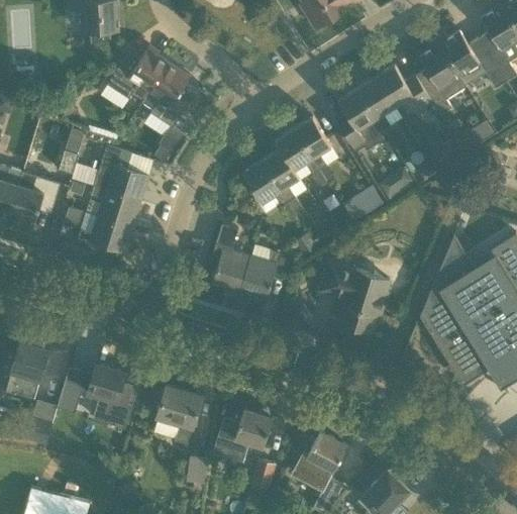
[(67,0),(69,9),(79,8),(80,20),(78,20),(79,32),(90,31),(91,44),(111,42),(110,31),(119,30),(117,0),(67,0)]
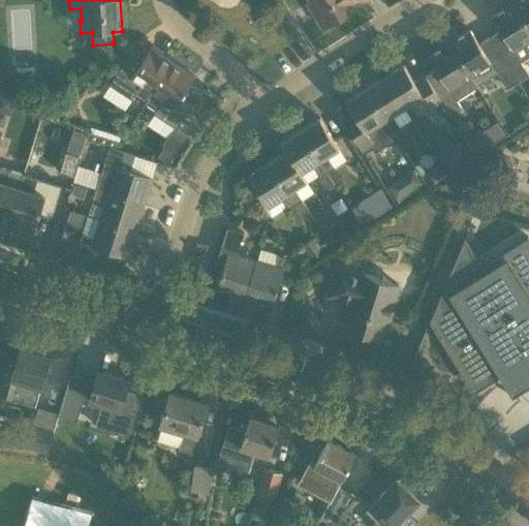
[(308,0),(309,2),(306,3),(307,5),(310,3),(315,11),(312,12),(322,30),(354,10),(352,8),(366,0),(308,0)]
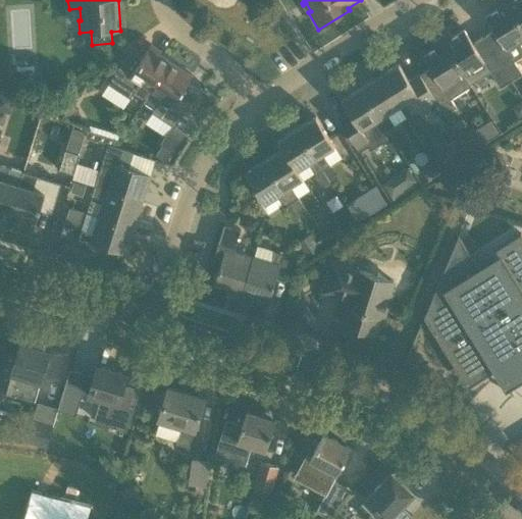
[(521,57),(521,31),(503,0),(493,6),(497,11),(485,18),(493,33),(483,39),(511,83),(521,75),(514,63),(521,57)]
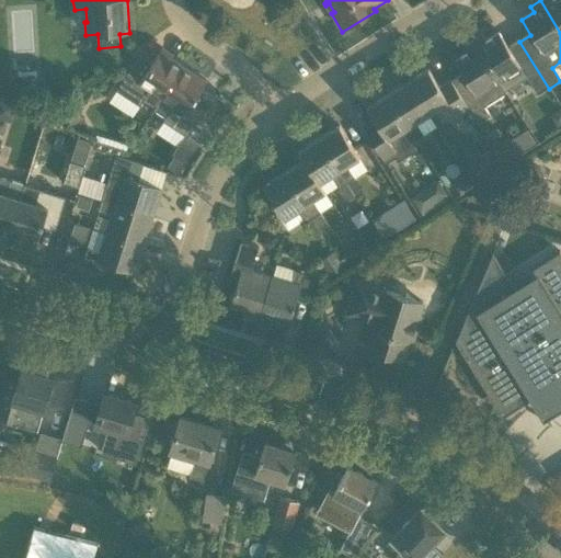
[(560,0),(540,0),(560,33),(560,0)]
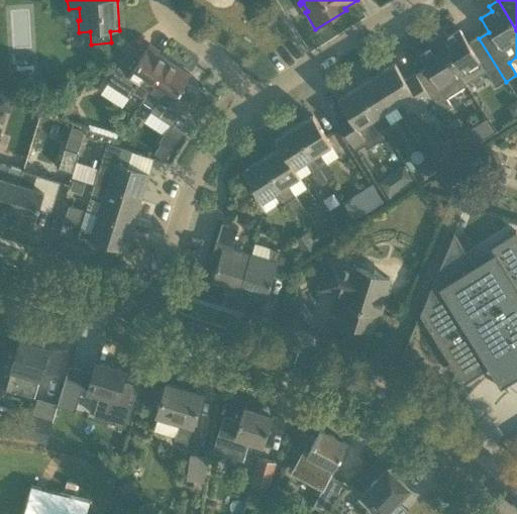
[(444,33),(436,39),(466,87),(467,87),(466,85),(485,73),(495,89),(506,82),(479,38),(469,45),(459,31),(447,38),(444,33)]
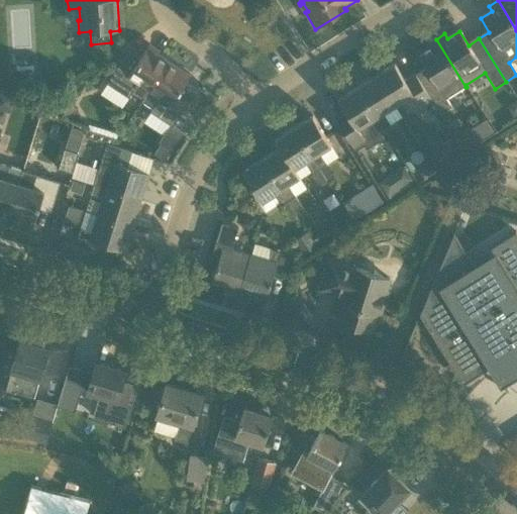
[(466,87),(436,39),(427,44),(430,49),(418,58),(426,70),(415,76),(431,100),(445,122),(448,120),(444,112),(451,108),(445,100),(466,87)]
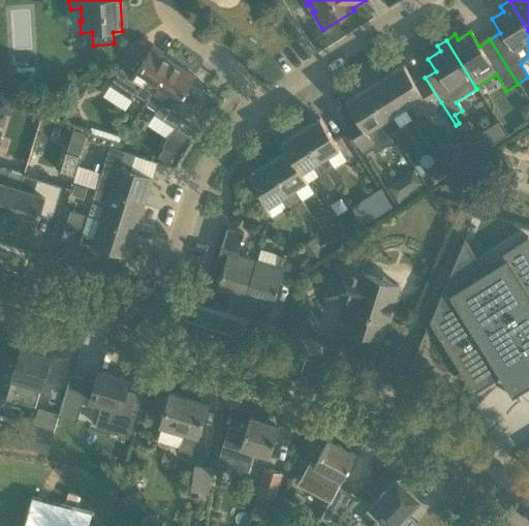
[(146,103),(172,64),(150,50),(143,61),(131,54),(110,87),(131,101),(135,96),(146,103)]
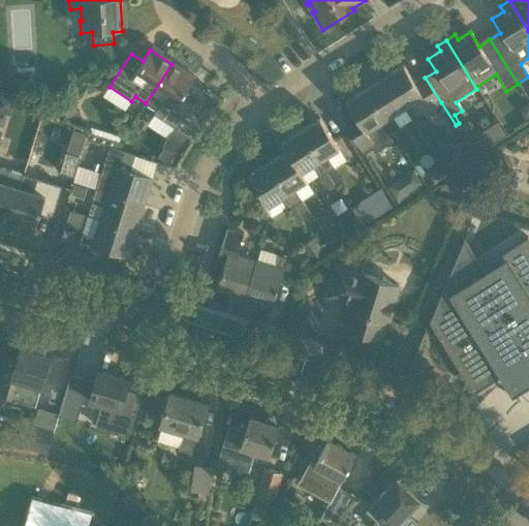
[(172,64),(146,103),(157,111),(154,116),(190,141),(201,123),(187,114),(198,97),(186,90),(194,79),(172,64)]
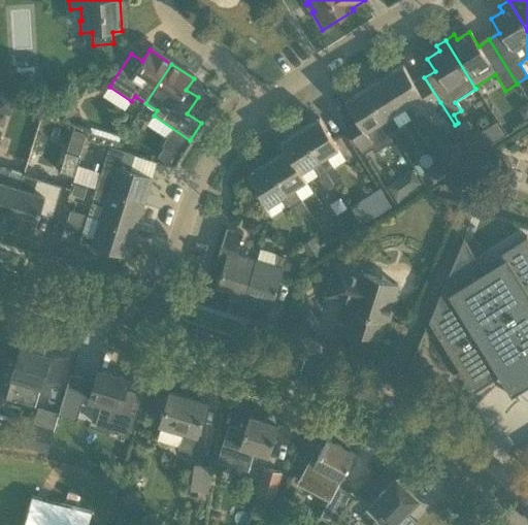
[(384,79),(402,109),(414,102),(422,115),(440,102),(424,77),(414,85),(403,67),(384,79)]
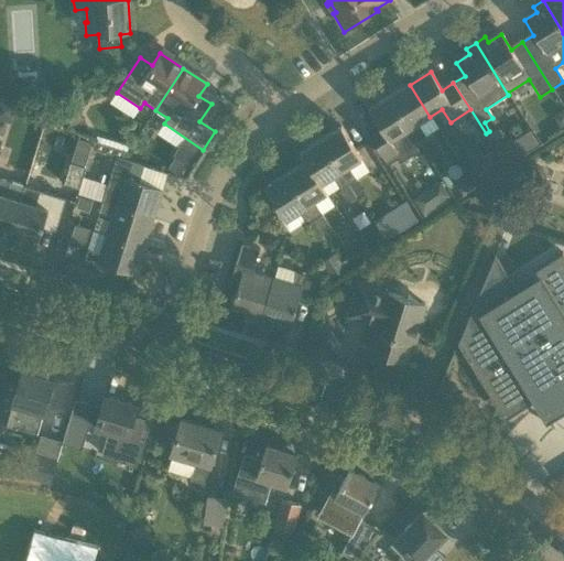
[(430,117),(410,85),(390,97),(418,142),(426,138),(418,125),(430,117)]
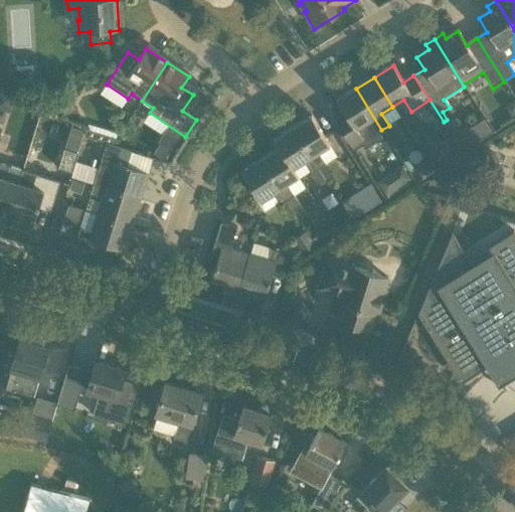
[(381,130),(356,89),(337,101),(344,112),(333,119),(352,149),(363,142),(365,145),(377,138),(375,135),(381,130)]
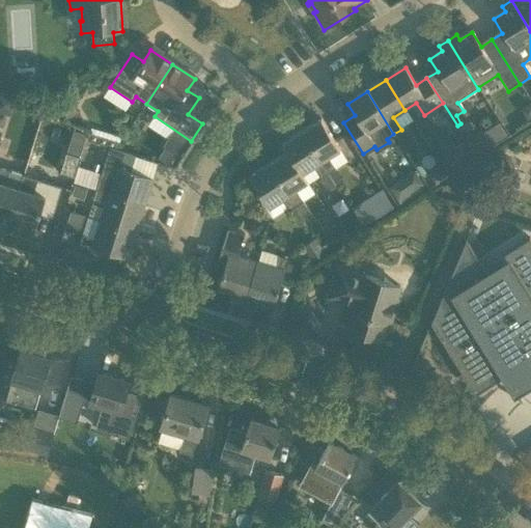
[(302,133),(336,188),(345,182),(337,169),(335,170),(328,159),(339,150),(320,120),(302,133)]
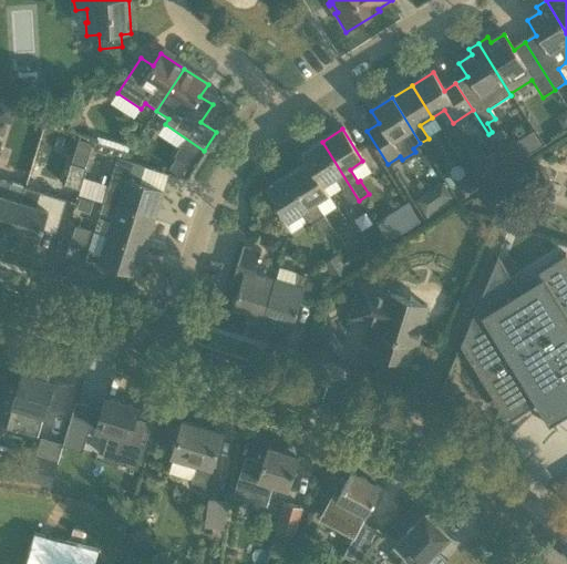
[(307,164),(327,196),(328,195),(322,186),(334,180),(342,192),(341,193),(350,206),(359,201),(322,142),(301,155),(307,164)]
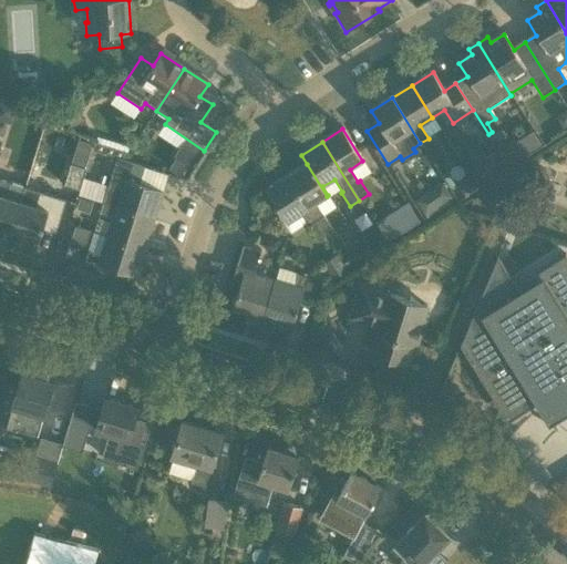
[(10,150),(1,146),(1,145),(0,145),(0,163),(6,165),(10,150)]
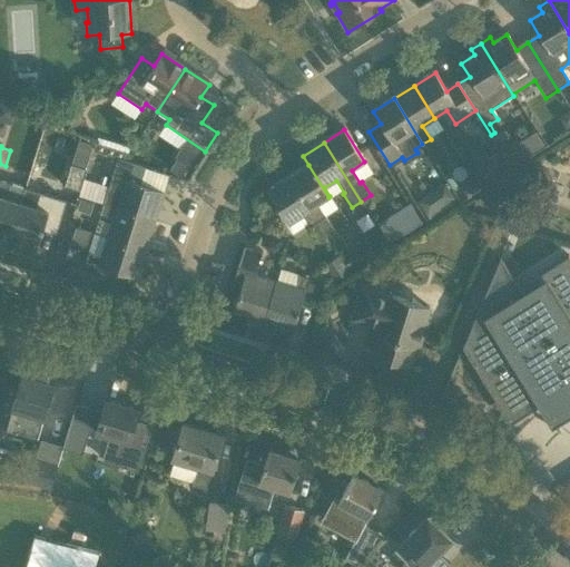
[(104,206),(155,223),(164,194),(140,186),(146,169),(118,160),(109,187),(123,192),(116,209),(104,206)]
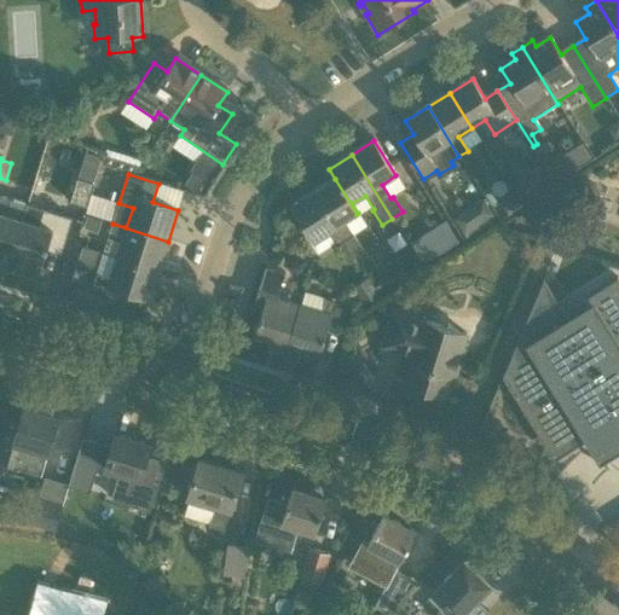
[(192,174),(184,186),(198,195),(206,183),(192,174)]
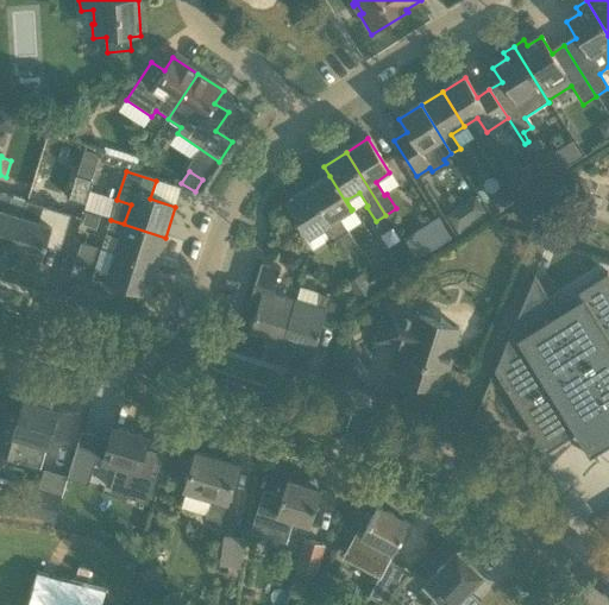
[(357,249),(347,233),(338,219),(351,210),(330,176),(308,190),(349,254),(357,249)]
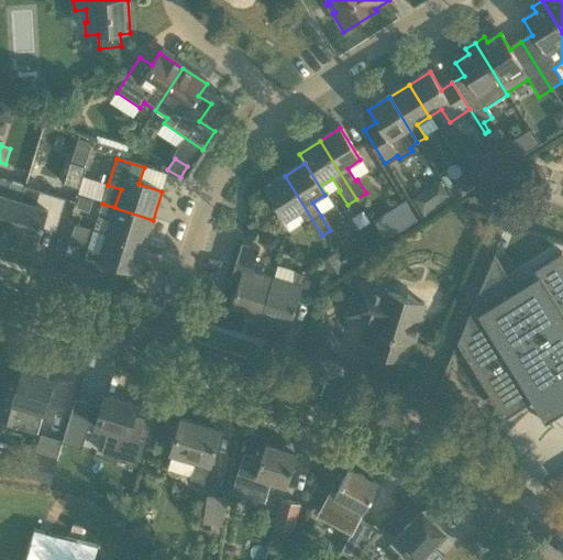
[(64,185),(79,190),(86,168),(70,164),(64,185)]
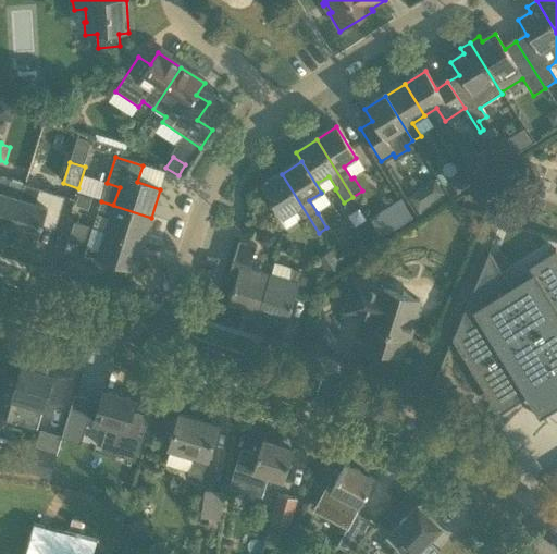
[(311,237),(319,233),(282,174),(262,186),(282,218),(294,209),(302,223),(311,237)]
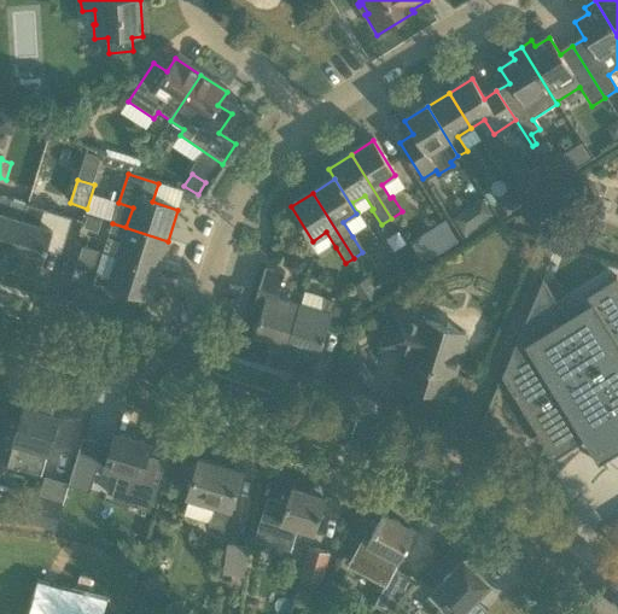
[(0,256),(11,261),(27,206),(0,197),(0,256)]
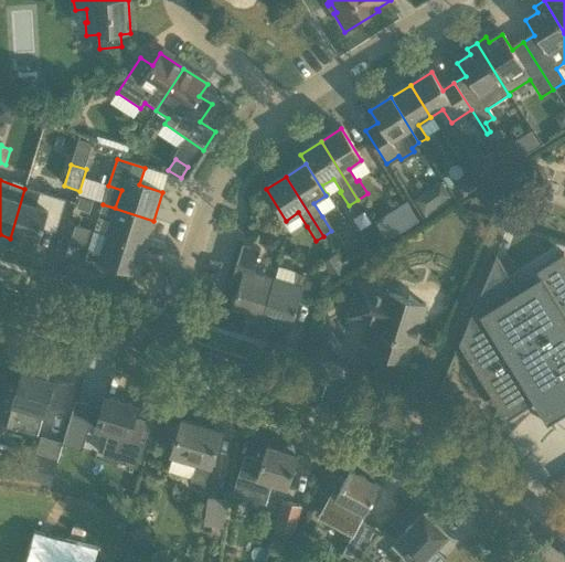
[(415,200),(425,214),(450,198),(441,183),(415,200)]
